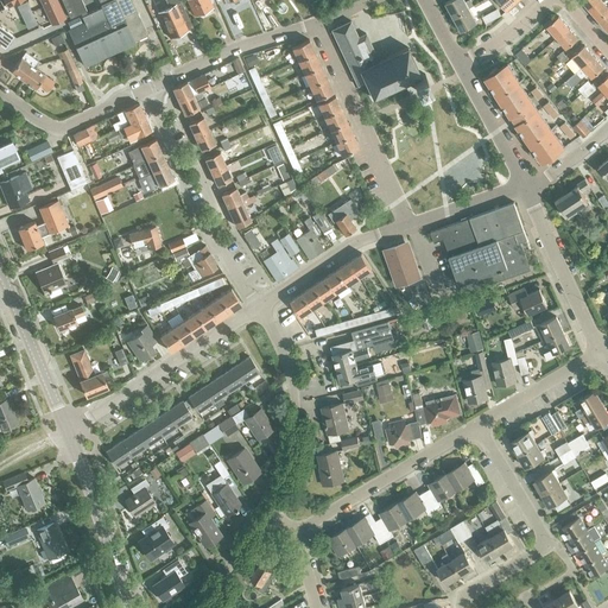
[(57,0),(40,0),(52,27),(67,20),(57,0)]
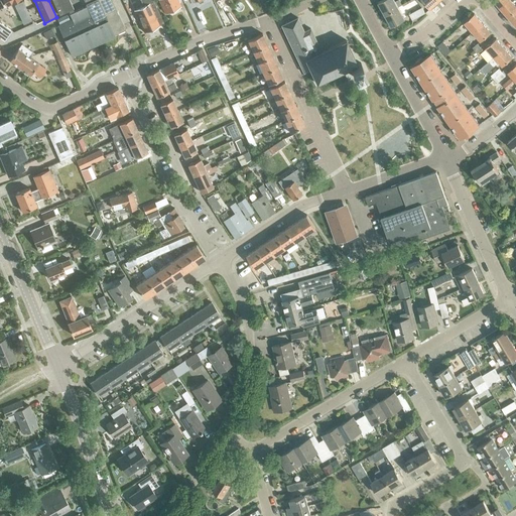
[(93,45),(77,10),(74,12),(73,9),(74,9),(69,0),(51,0),(59,15),(69,11),(70,13),(72,19),(57,26),(72,55),(93,45)]
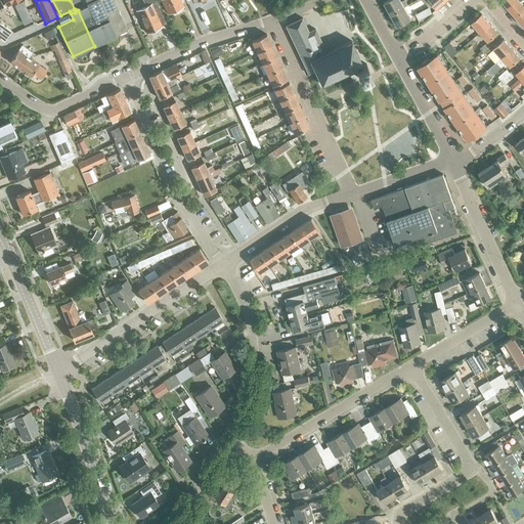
[(78,10),(94,46),(116,36),(116,35),(127,30),(113,0),(93,0),(86,3),(88,6),(78,10)]
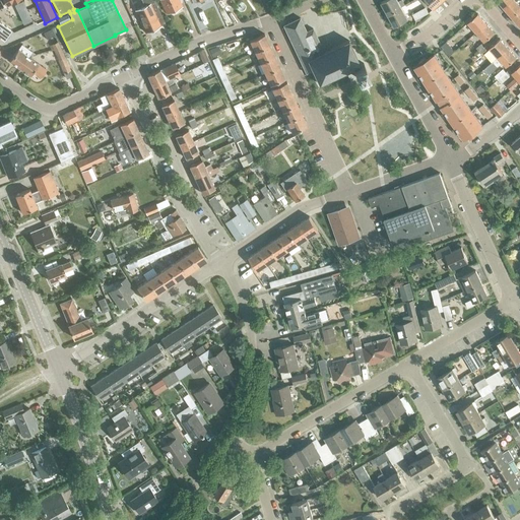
[(160,25),(156,17),(163,14),(155,0),(143,0),(145,5),(135,10),(145,33),(160,25)]
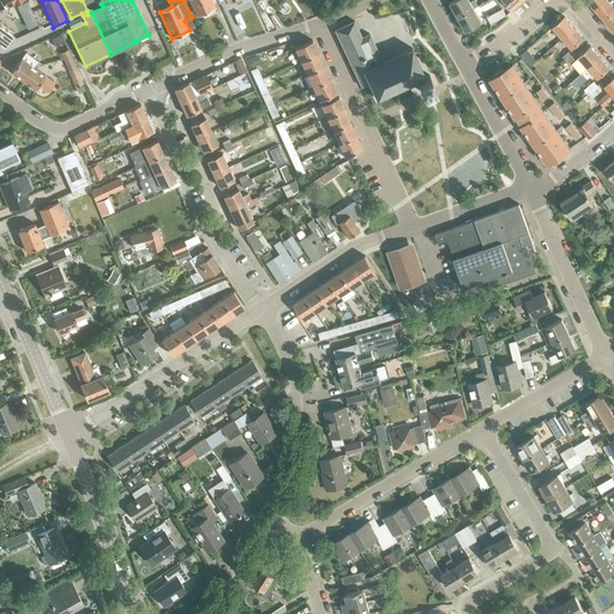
[(210,0),(190,0),(197,14),(214,6),(210,0)]
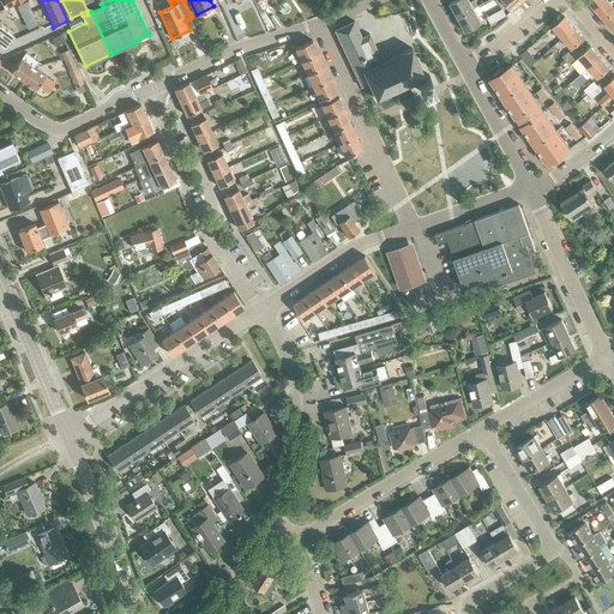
[(457,17),(474,8),(477,6),(474,0),(471,0),(470,1),(469,0),(456,0),(450,4),(457,17)]
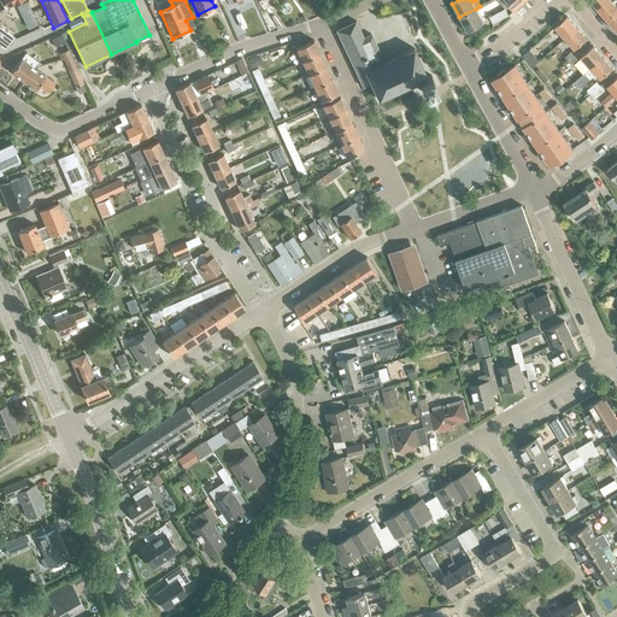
[(524,0),(504,0),(513,10),(524,0)]
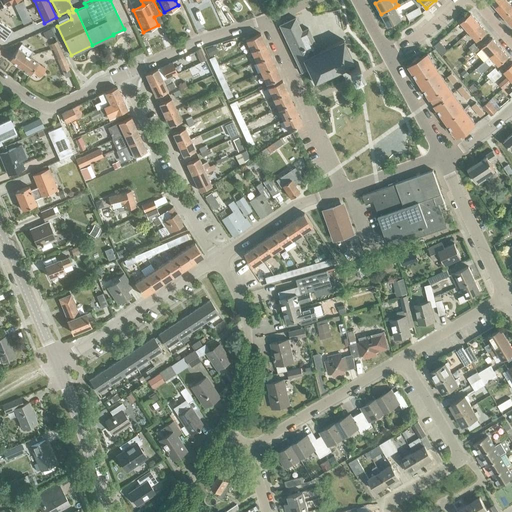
[(503,17),(511,9),(511,6),(509,3),(511,0),(503,0),(495,7),(503,17)]
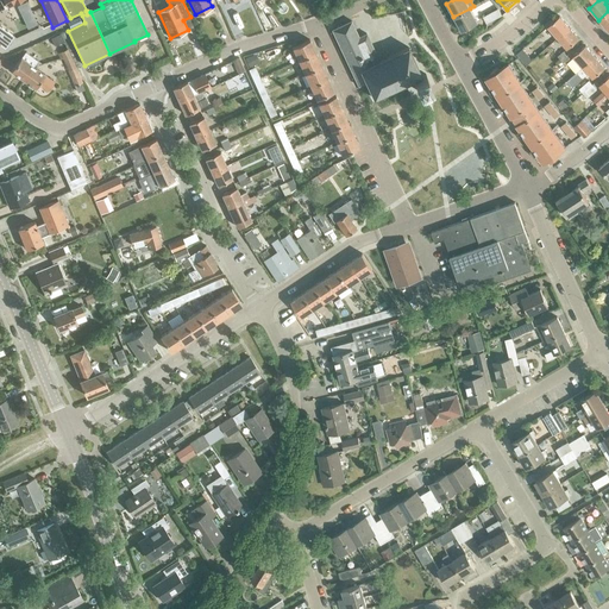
[(470,8),(453,17),(460,31),(477,22),(470,8)]
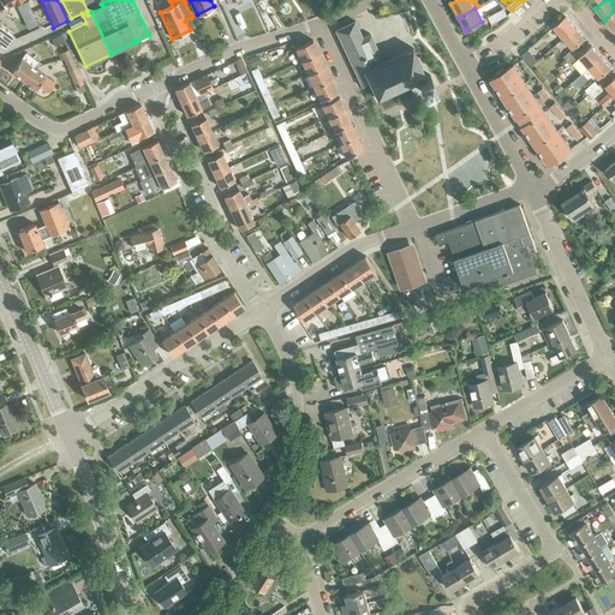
[(488,17),(491,24),(506,16),(503,9),(488,17)]
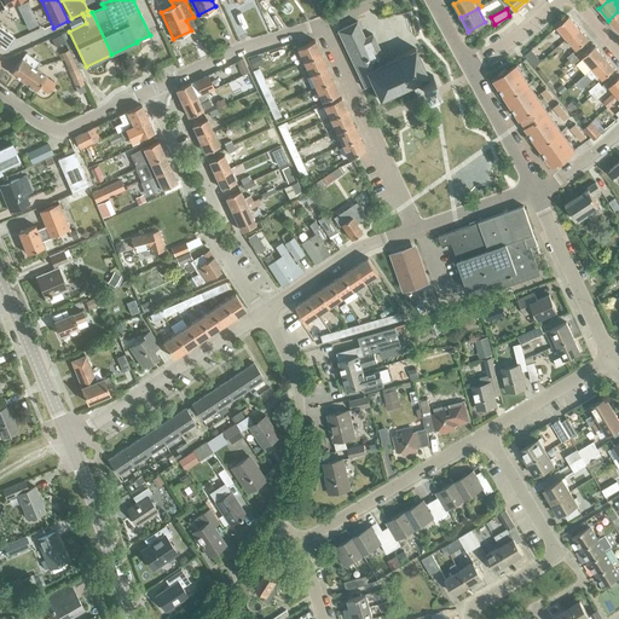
[(618,11),(608,21),(618,32),(618,30),(618,11)]
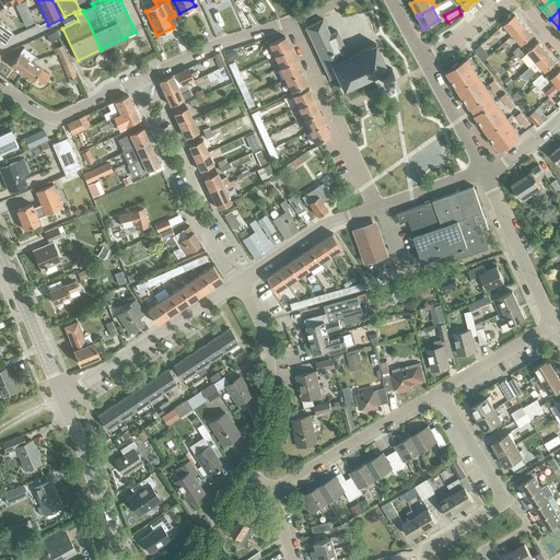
[(512,35),(524,25),(514,14),(503,24),(512,35)]
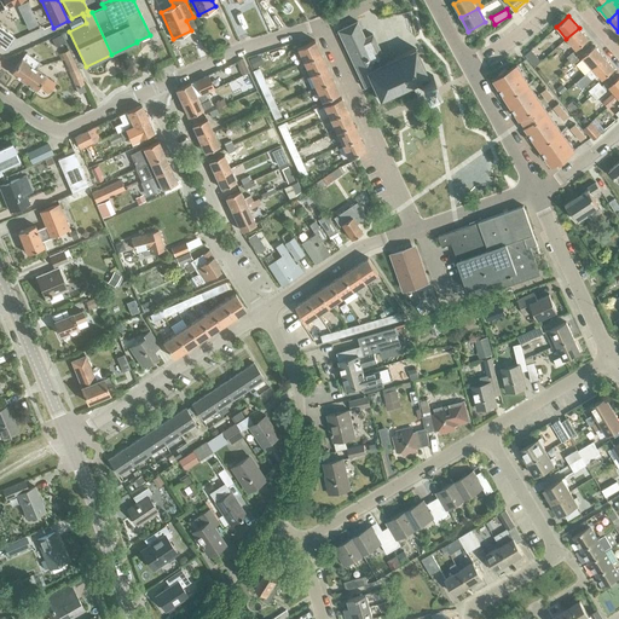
[(357,21),(337,30),(364,87),(372,84),(380,100),(420,81),(426,93),(438,87),(433,75),(428,77),(415,47),(386,62),(372,33),(364,36),(357,21)]
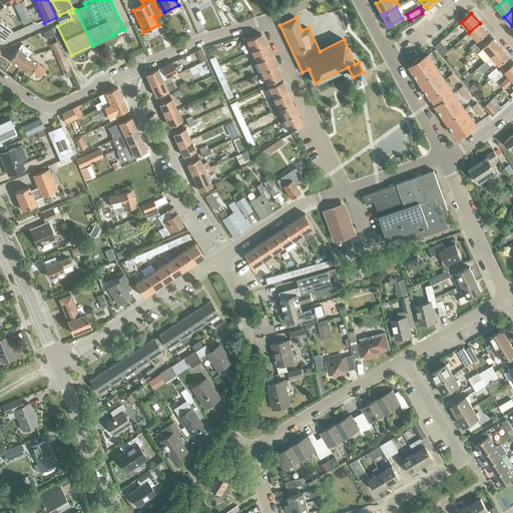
[(0,38),(4,41),(12,31),(0,22),(0,38)]
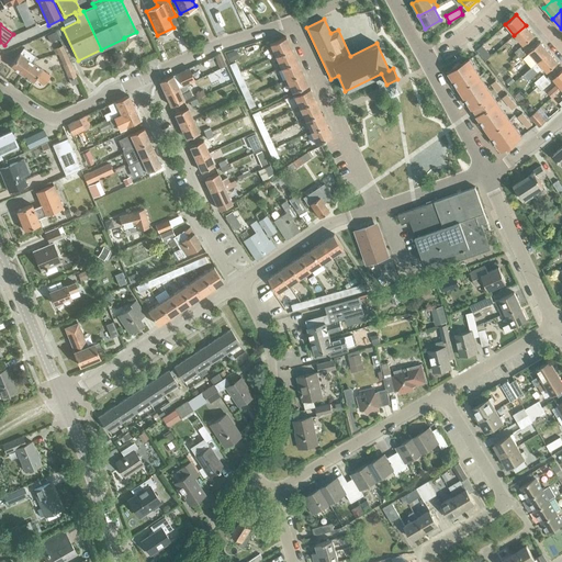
[(526,25),(514,35),(523,45),(535,35),(526,25)]
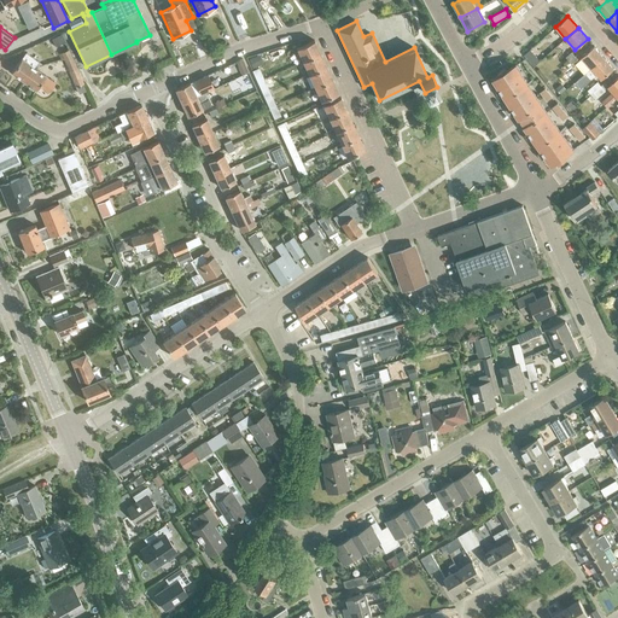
[(303,62),(320,53),(314,40),(297,48),(303,62)]
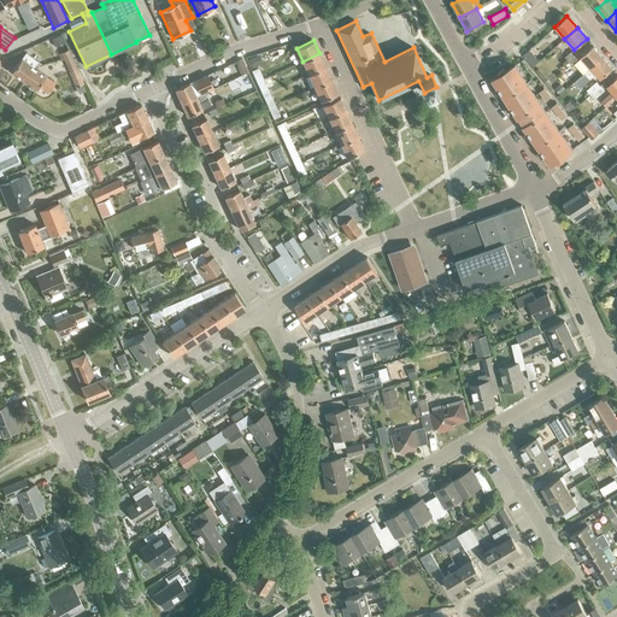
[(591,68),(603,57),(593,46),(581,57),(591,68)]
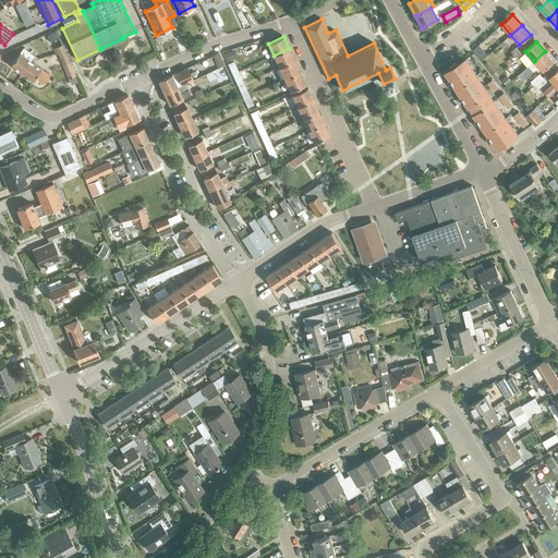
[(56,48),(62,64),(69,61),(62,45),(56,48)]
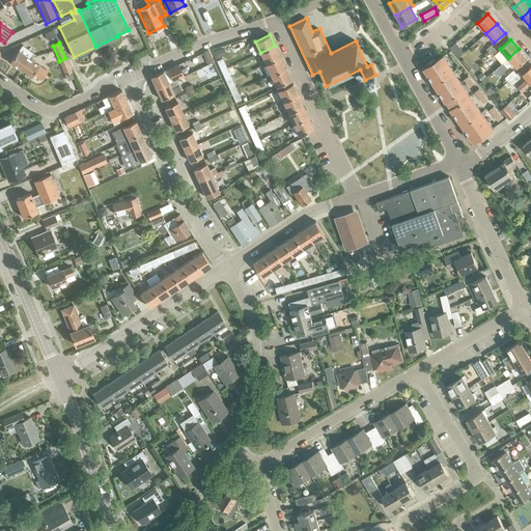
[(454,43),(450,48),(458,57),(464,53),(454,43)]
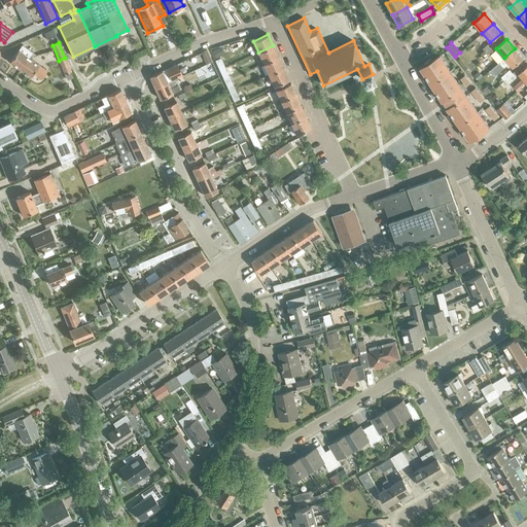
[(20,70),(29,58),(33,53),(22,44),(9,63),(20,70)]
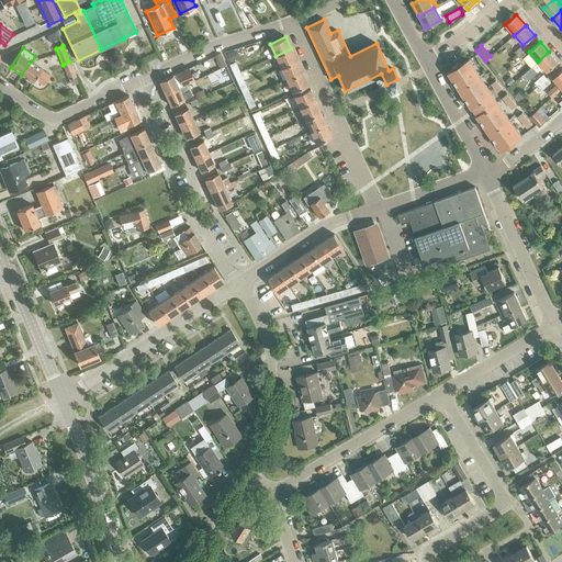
[(518,56),(524,52),(519,47),(514,52),(518,56)]
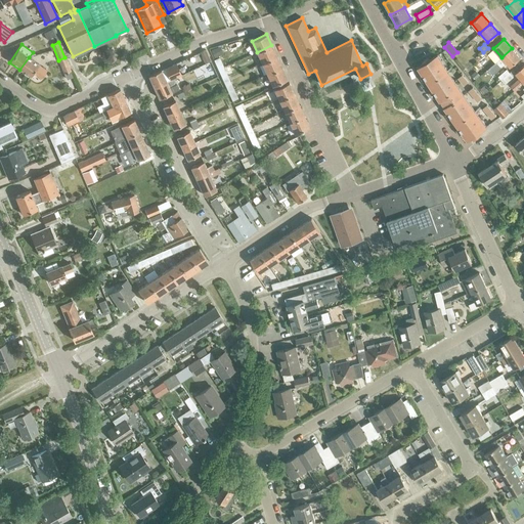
[(262,62),(276,56),(271,45),(257,52),(262,62)]
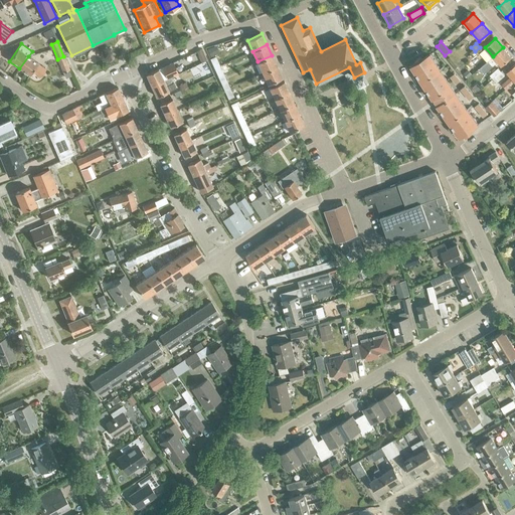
[(503,47),(493,56),(488,61),(492,65),(497,61),(501,66),(511,57),(503,47)]
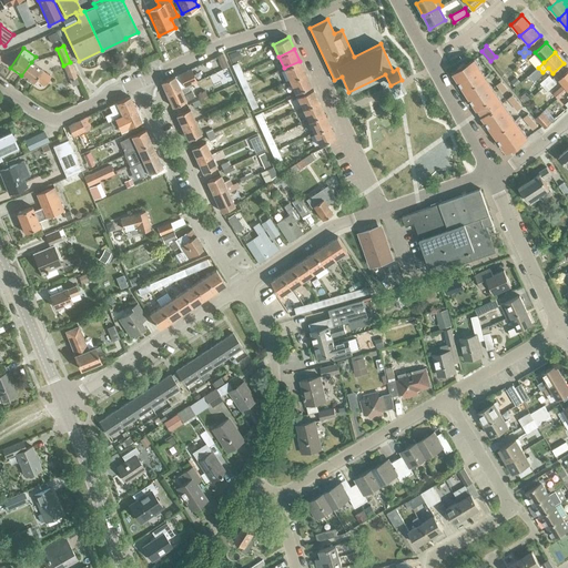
[(458,69),(453,73),(457,80),(465,91),(467,94),(469,99),(472,102),(474,104),(476,109),(478,108),(482,113),(483,115),(482,117),(494,134),(504,149),(506,152),(511,148),(514,150),(520,145),(518,143),(527,137),(526,137),(525,134),(520,128),(517,130),(510,122),(498,104),(501,101),(497,95),(494,98),(482,80),(476,71),(479,68),(474,59),(468,63),(465,64),(464,62),(462,63),(457,67),(457,68),(458,69)]
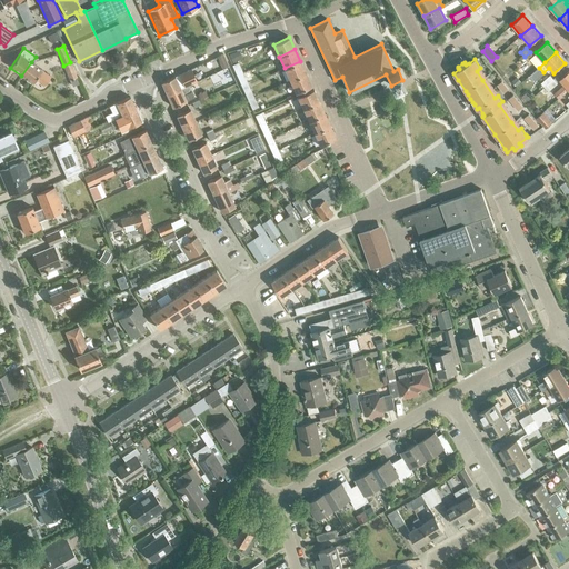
[(290,80),(306,72),(300,61),(285,68),(290,80)]
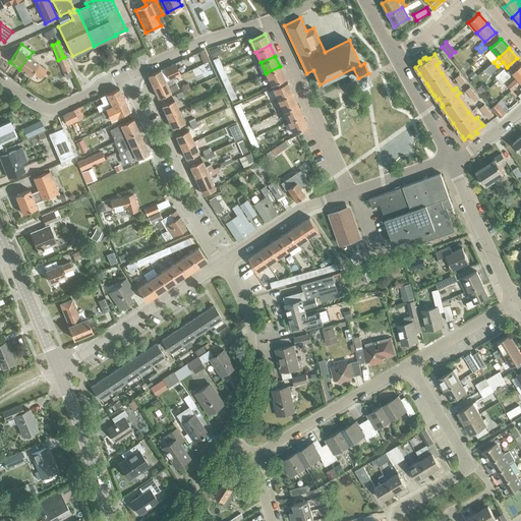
[(29,57),(19,69),(30,76),(33,72),(41,78),(46,70),(38,65),(39,64),(29,57)]
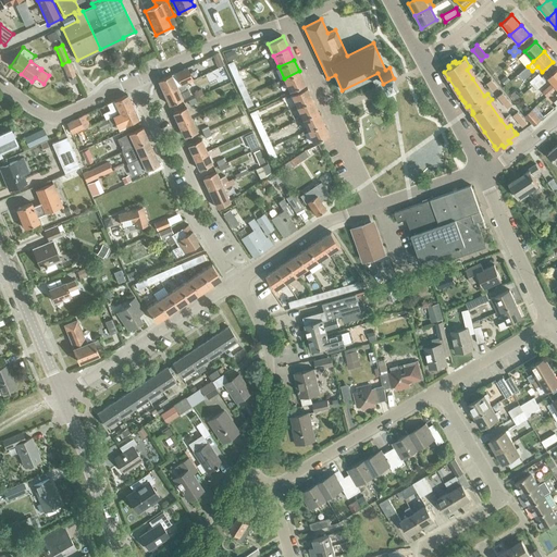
[(232,74),(238,72),(233,61),(226,64),(232,74)]
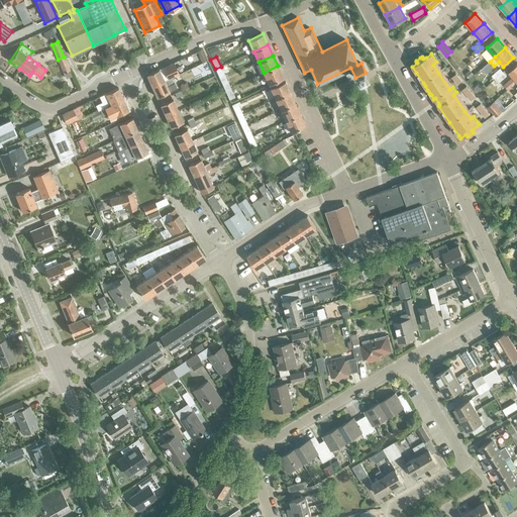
[(507,90),(516,82),(516,81),(516,65),(509,72),(512,77),(503,85),(507,90)]
